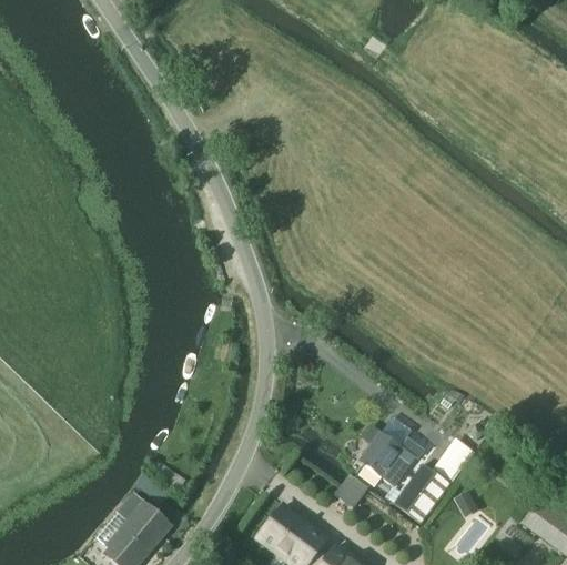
[(364,463),(356,473),(374,486),(382,476),(394,485),(414,457),(422,449),(407,439),(413,431),(393,416),(381,433),(371,425),(362,437),(372,445),(361,461),(364,463)]
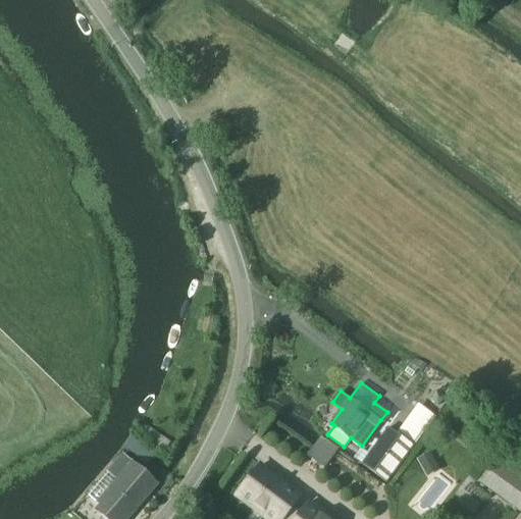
[(387,427),(362,463),(386,481),(412,446),(397,434),(387,427)]
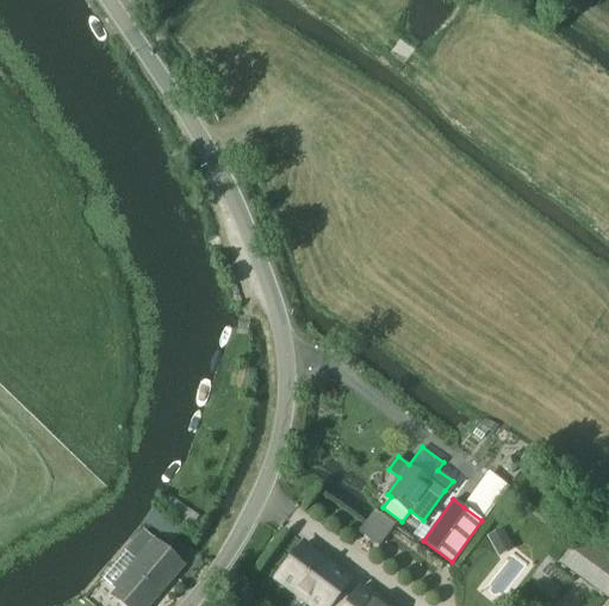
[(379,545),(395,524),(376,510),(360,531),(379,545)]
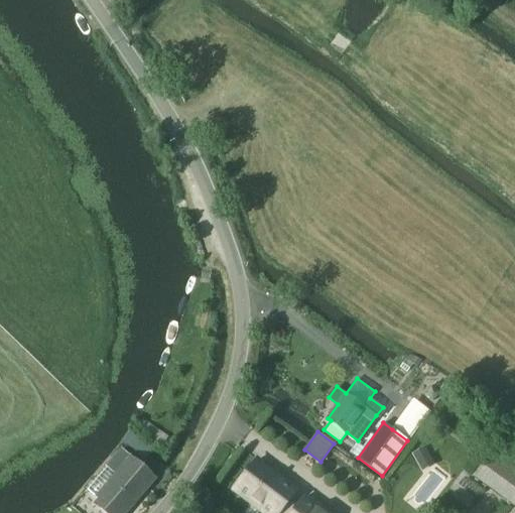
[(412,454),(420,468),(432,461),(425,446),(412,454)]
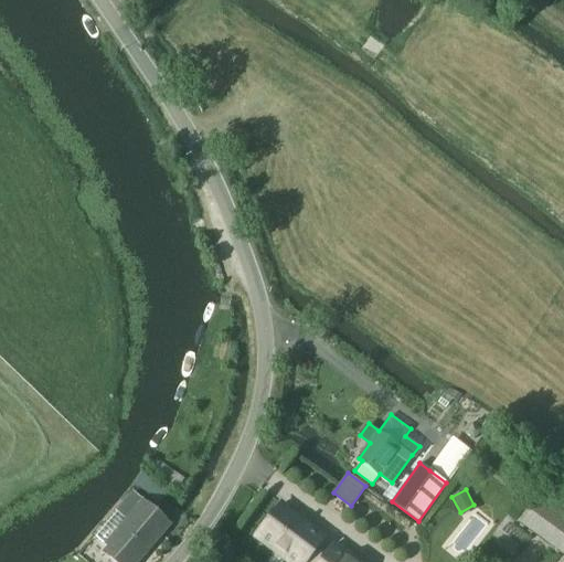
[(563,507),(543,492),(521,521),(563,552),(563,507)]
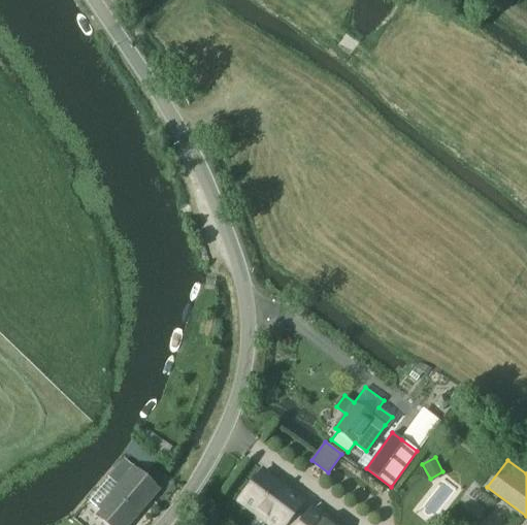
[(96,517),(103,523),(104,524),(130,524),(153,498),(159,491),(160,490),(161,489),(160,488),(159,488),(151,481),(132,465),(98,505),(101,509),(96,515),(95,516),(96,517)]
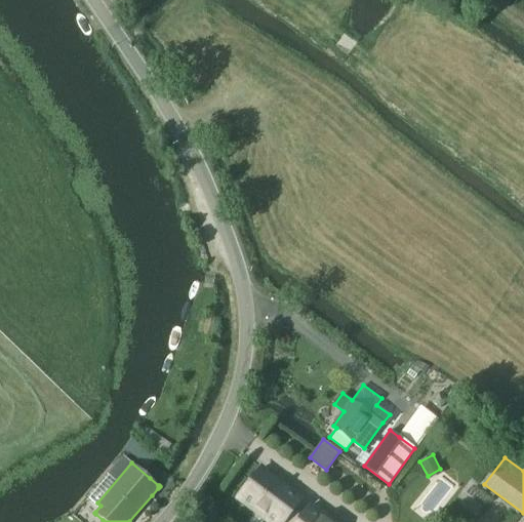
[(303,516),(293,510),(301,498),(262,468),(240,496),(274,521),(332,521),(310,506),(303,516)]
